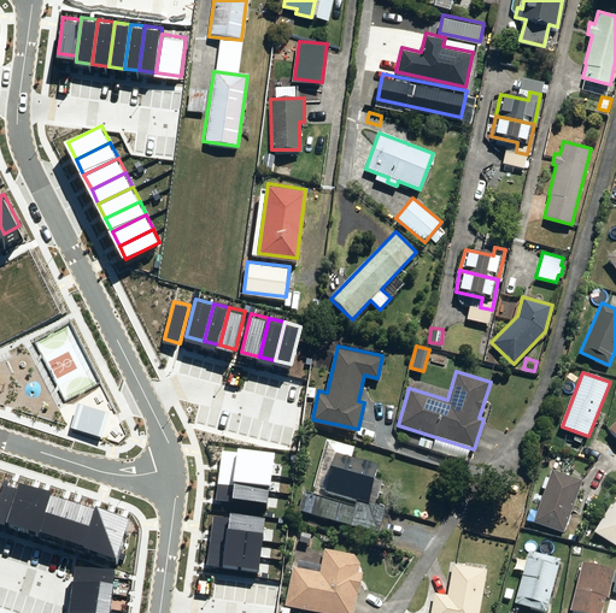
[(308,393),(316,394),(317,384),(309,383),(308,393)]
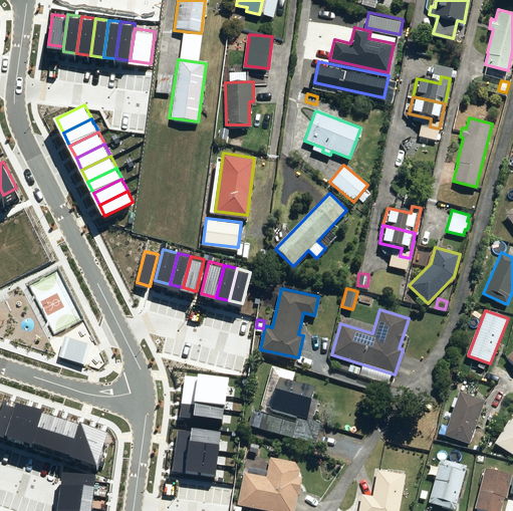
[(91,341),(65,333),(59,353),(85,361),(91,341)]
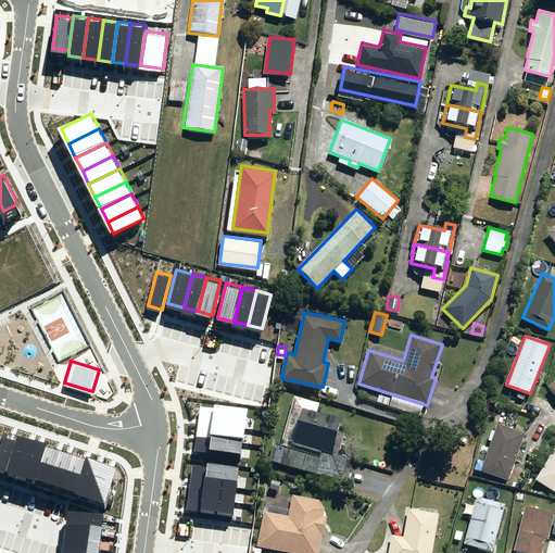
[(246,423),(248,407),(202,401),(200,416),(246,423)]
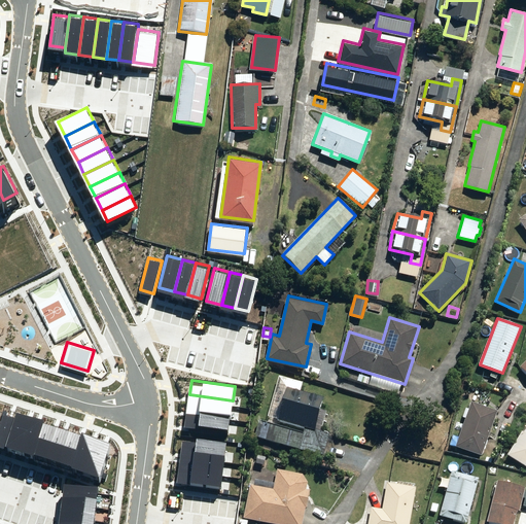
[(253,435),(323,454),(328,431),(314,428),(322,397),(285,388),(277,420),(304,427),(302,432),(257,420),(253,435)]
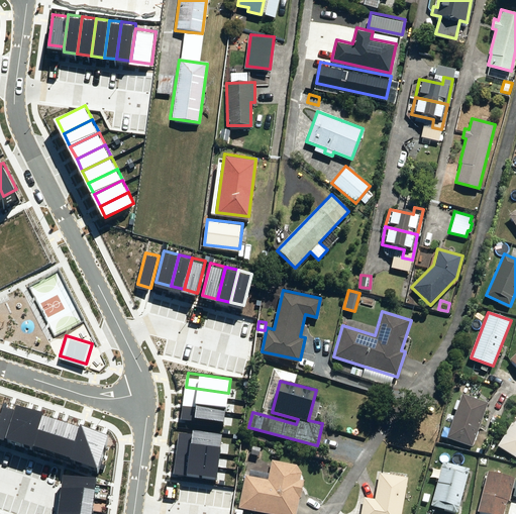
[(228,393),(186,387),(184,400),(226,407),(228,393)]
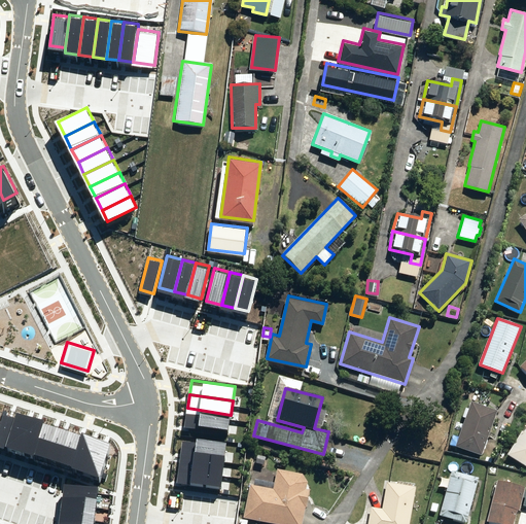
[(455,446),(481,455),(497,411),(470,402),(455,446)]
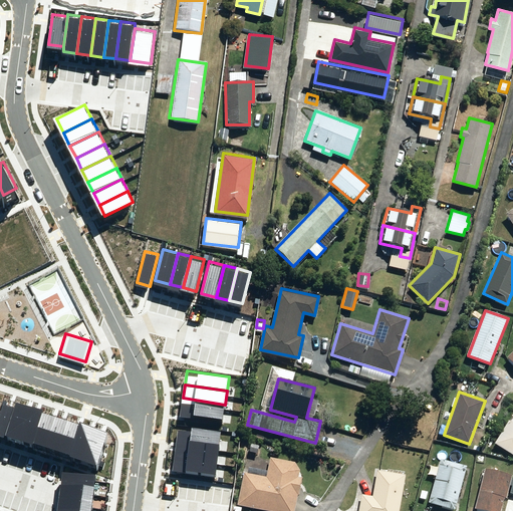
[(223,420),(225,405),(183,398),(181,414),(223,420)]
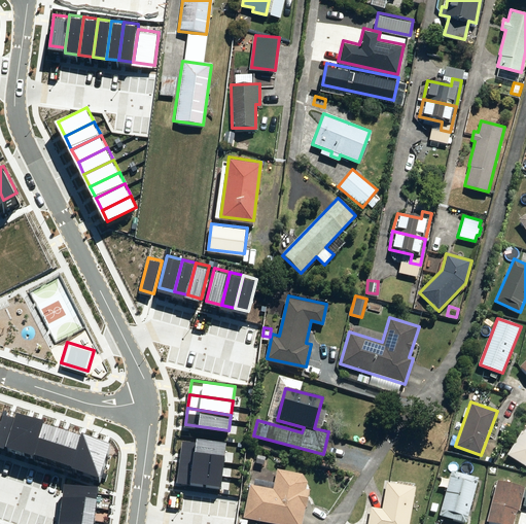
[(21,448),(31,413),(16,409),(15,415),(6,444),(20,448),(21,448)]
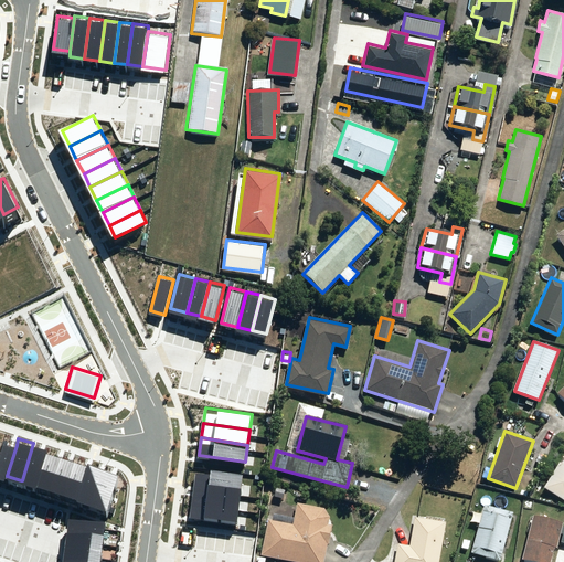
[(0,476),(6,478),(7,476),(17,445),(4,441),(0,456),(0,476)]
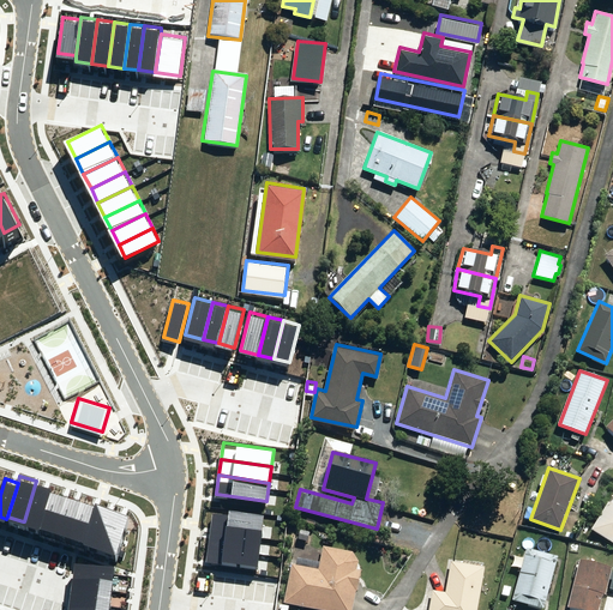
[(24,521),(41,526),(52,489),(53,487),(36,481),(24,521)]
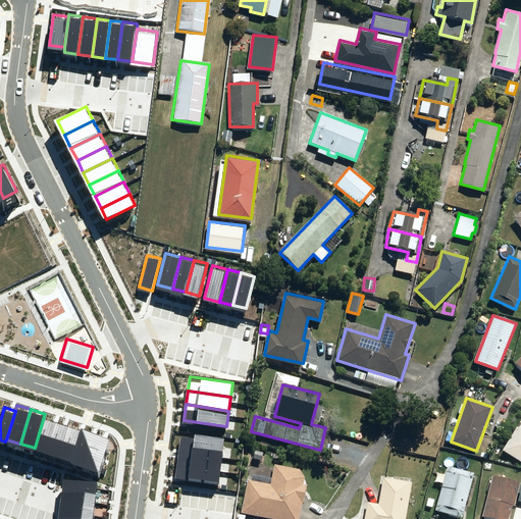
[(35,448),(47,452),(57,420),(44,416),(35,448)]
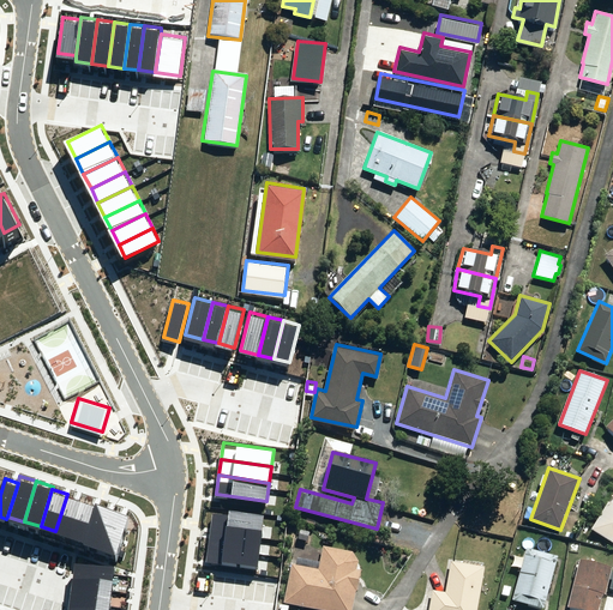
[(70,535),(80,499),(67,494),(55,531),(70,535)]
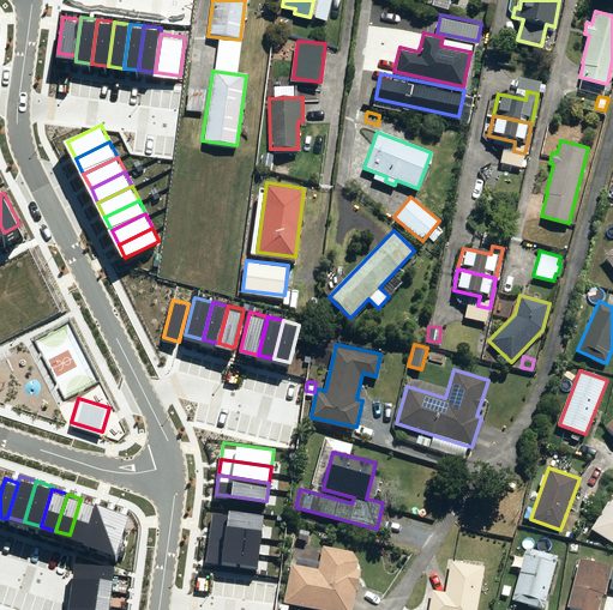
[(70,535),(84,539),(96,502),(80,499),(70,535)]
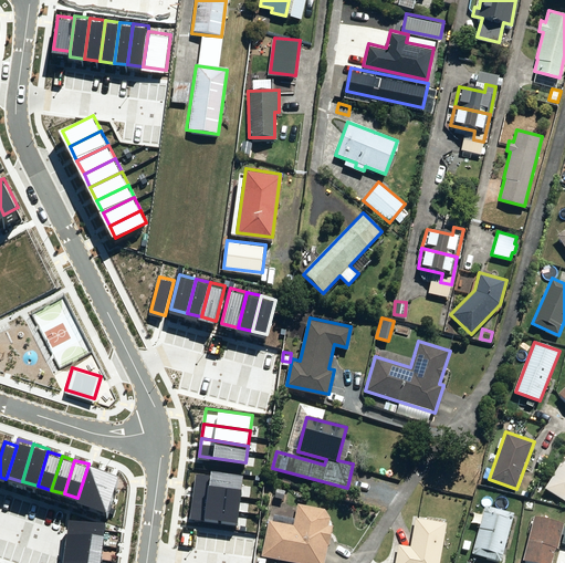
[(544,488),(564,500),(564,461),(563,465),(560,464),(544,488)]
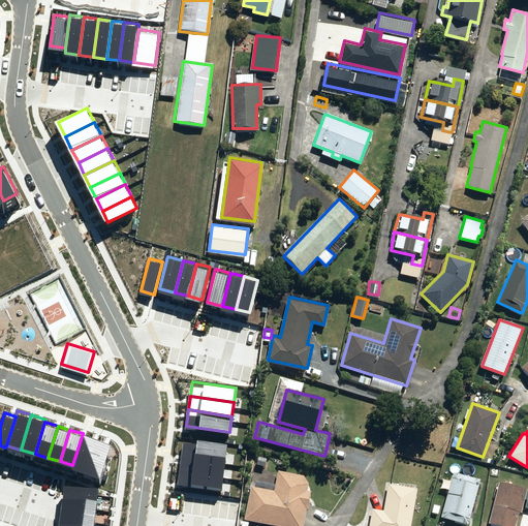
[(71,467),(87,471),(97,436),(83,432),(83,433),(72,465),(71,467)]
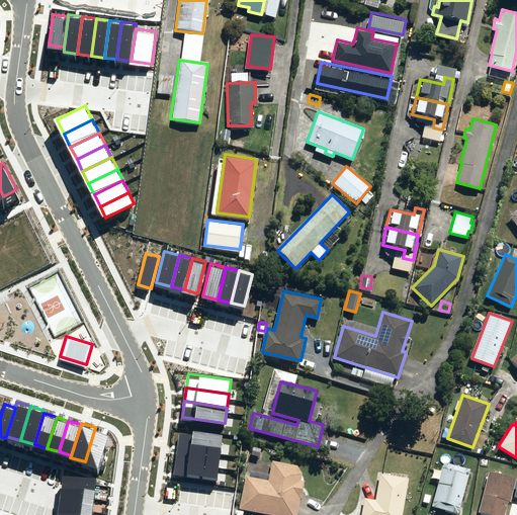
[(95,427),(85,461),(98,466),(109,431),(95,427)]
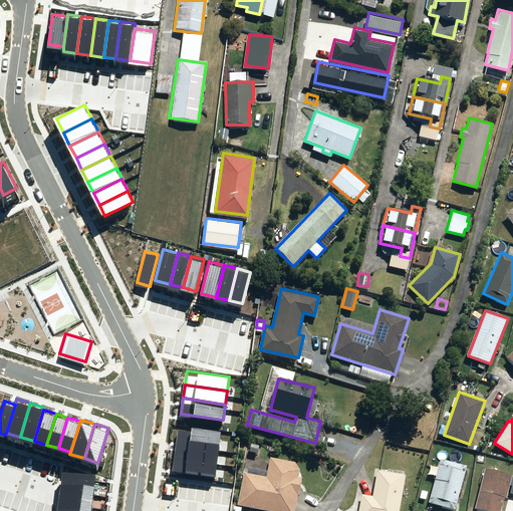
[(219,446),(222,432),(180,425),(177,439),(219,446)]
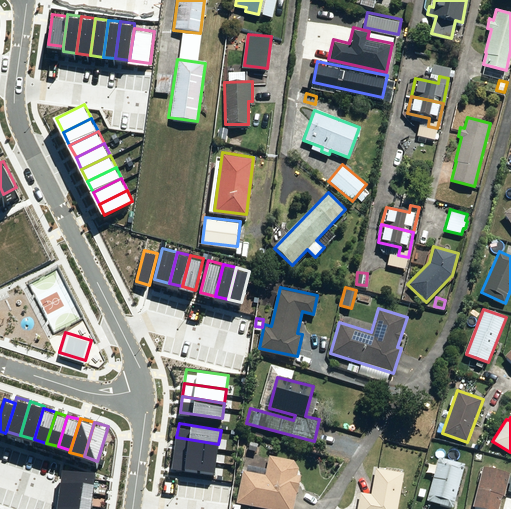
[(218,444),(176,437),(174,451),(175,451),(216,457),(218,444)]
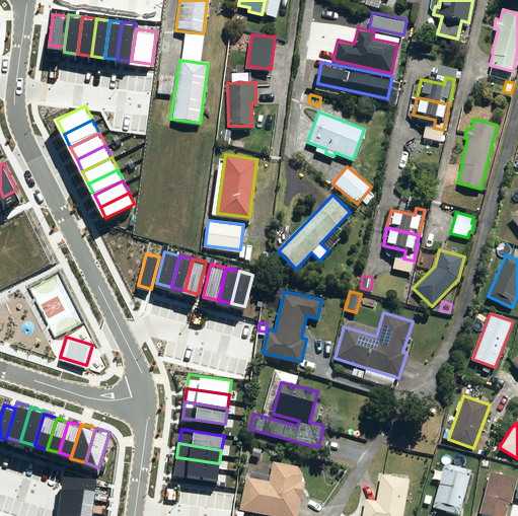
[(217,480),(219,463),(177,457),(174,472),(217,480)]
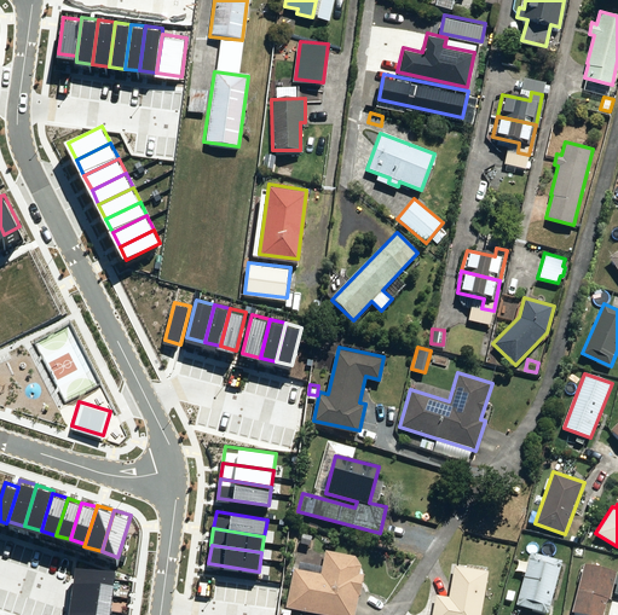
[(286,605),(330,614),(353,614),(362,574),(358,573),(361,566),(354,556),(325,550),(322,564),(300,561),(299,568),(294,568),(286,605)]
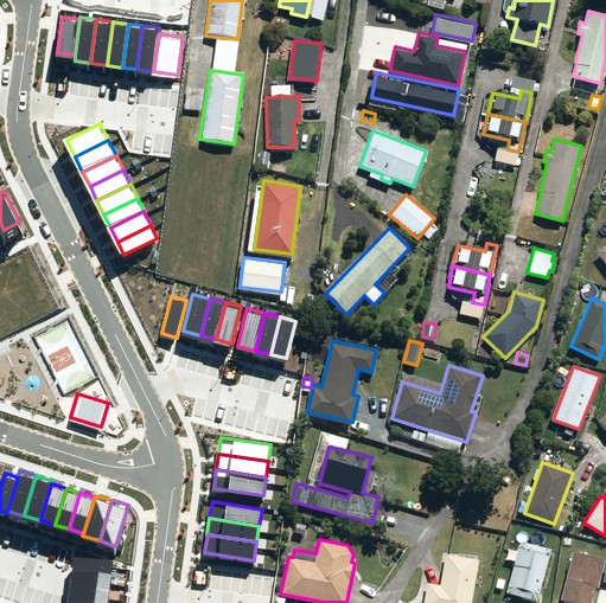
[(505,592),(537,602),(550,550),(520,541),(505,592)]
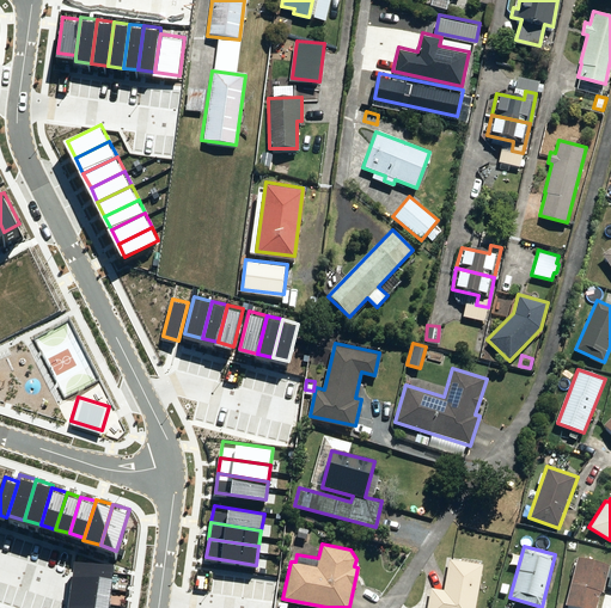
[(564,605),(578,607),(596,607),(600,593),(603,593),(610,565),(576,557),(564,605)]
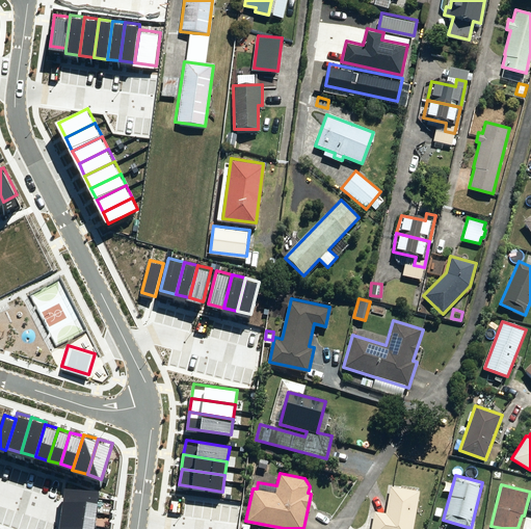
[(412,528),(419,492),(390,486),(386,513),(374,511),(370,528),(412,528)]
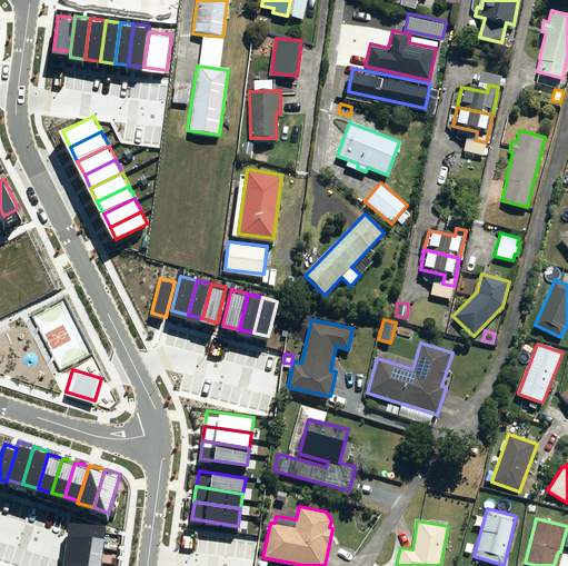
[(69,525),(68,539),(103,544),(106,529),(69,525)]
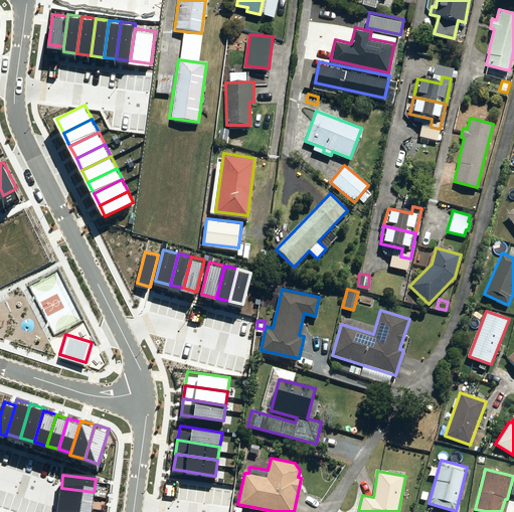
[(61,488),(59,502),(93,506),(94,492),(61,488)]
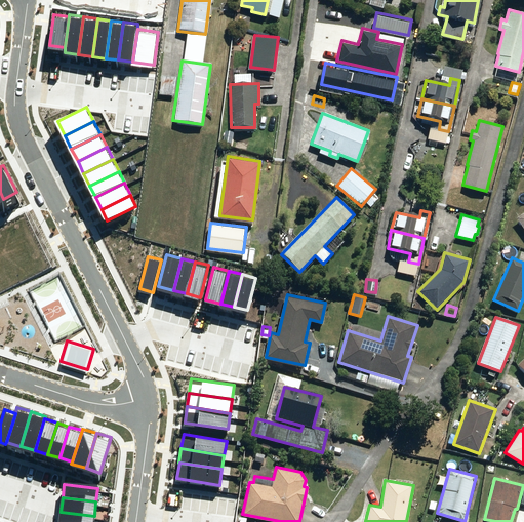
[(437,502),(430,499),(429,507),(435,509),(437,502)]
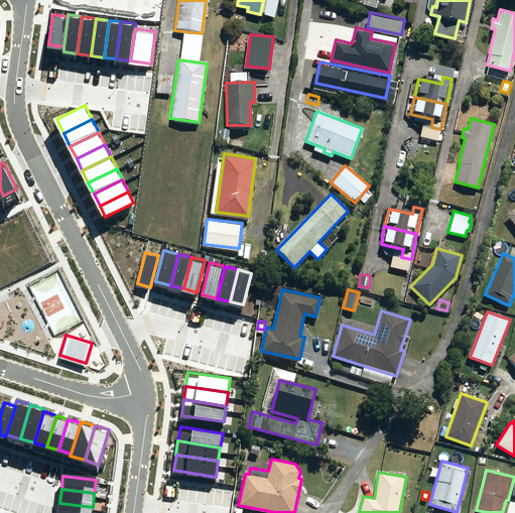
[(59,503),(57,512),(91,512),(93,507),(59,503)]
